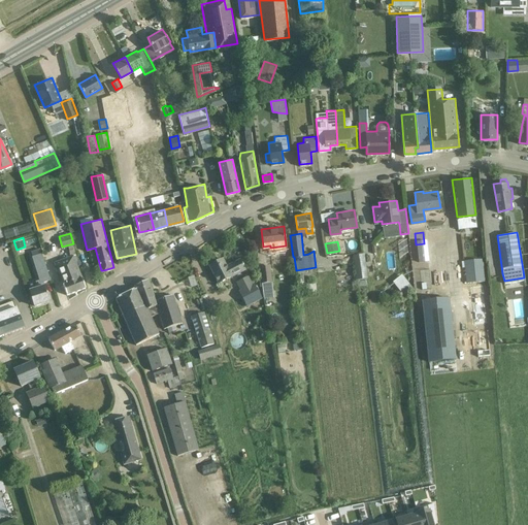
[(35,280),(37,286),(29,289),(34,303),(50,299),(44,284),(43,281),(50,279),(39,247),(30,250),(39,279),(35,280)]
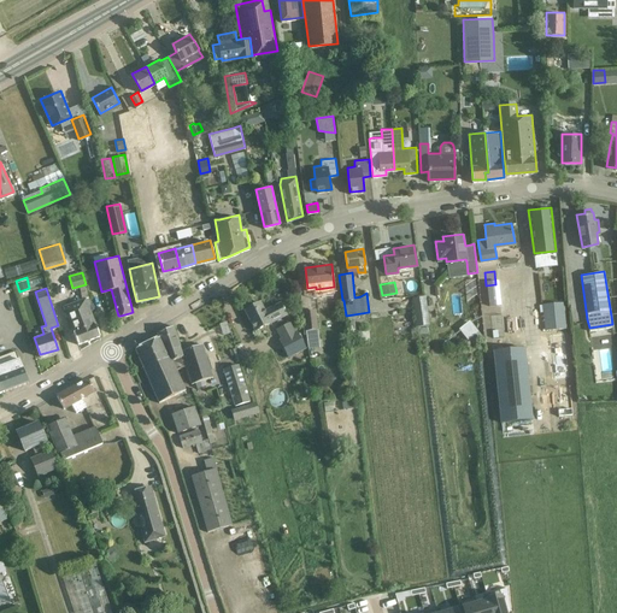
[(425,294),(412,295),(415,313),(428,312),(425,294)]
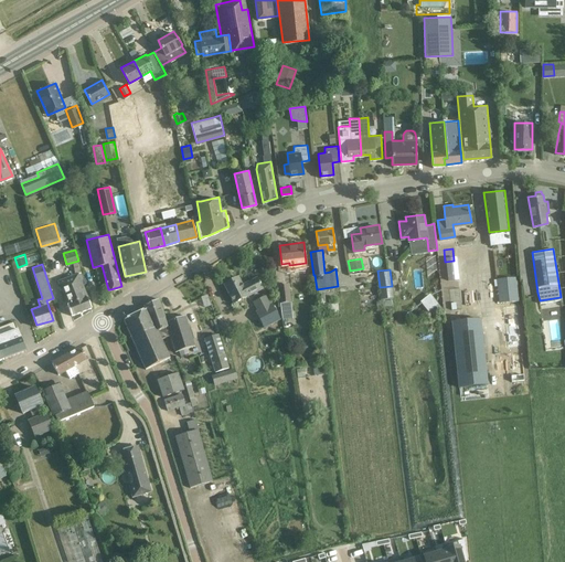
[(92,306),(82,279),(84,279),(81,271),(57,279),(72,314),(92,306)]
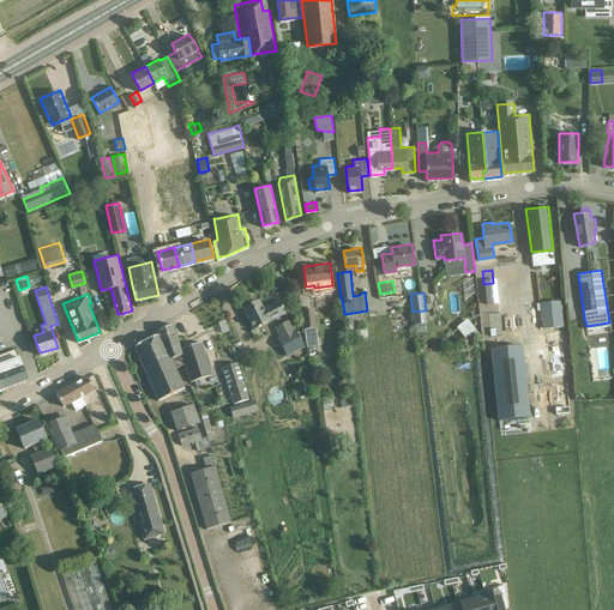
[(259,297),(242,306),(253,327),(286,310),(280,299),(263,307),(259,297)]
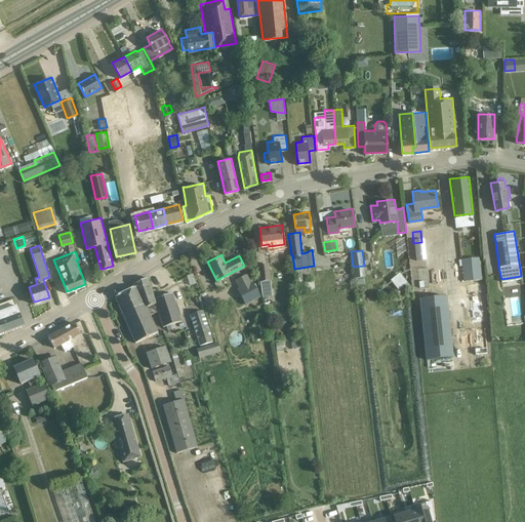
[(461,278),(481,277),(480,254),(460,255),(461,278)]
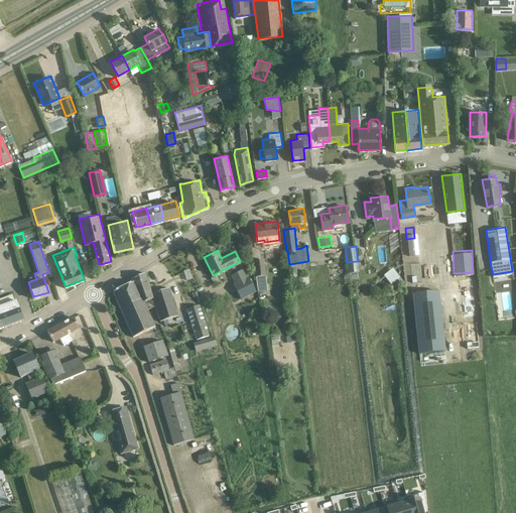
[(264,258),(254,259),(255,275),(256,275),(258,290),(267,289),(265,273),(264,258)]
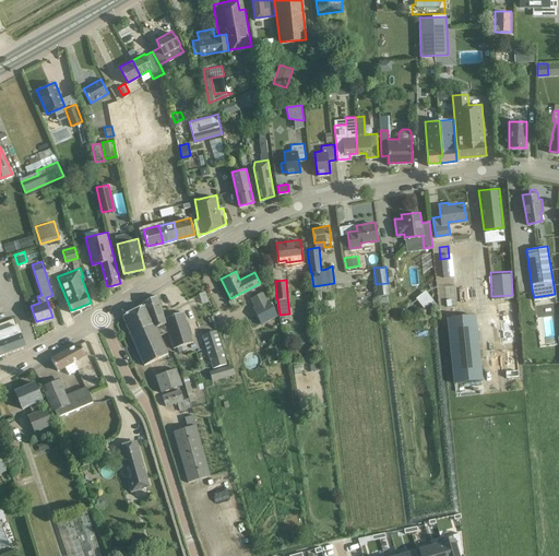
[(454,283),(444,284),(445,304),(456,303),(454,283)]
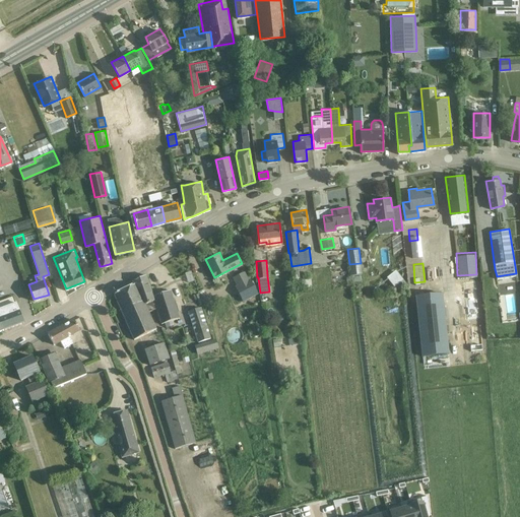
[(245,270),(233,276),(237,283),(235,284),(243,300),(258,293),(250,277),(248,278),(245,270)]
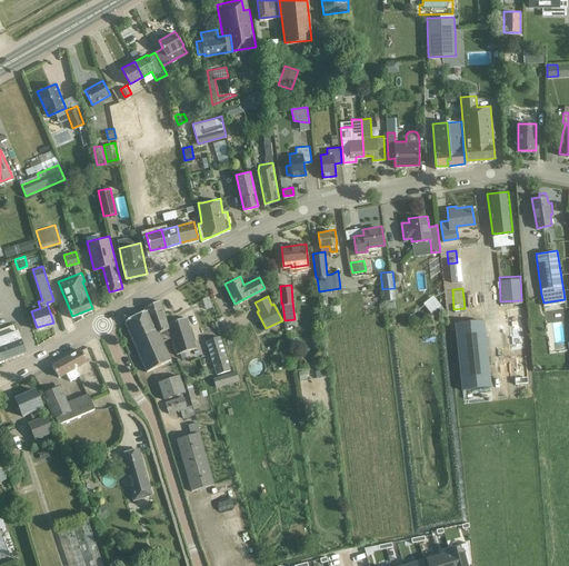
[(170,336),(176,353),(196,346),(187,316),(167,323),(159,299),(145,306),(147,309),(148,308),(162,339),(163,339),(170,336)]
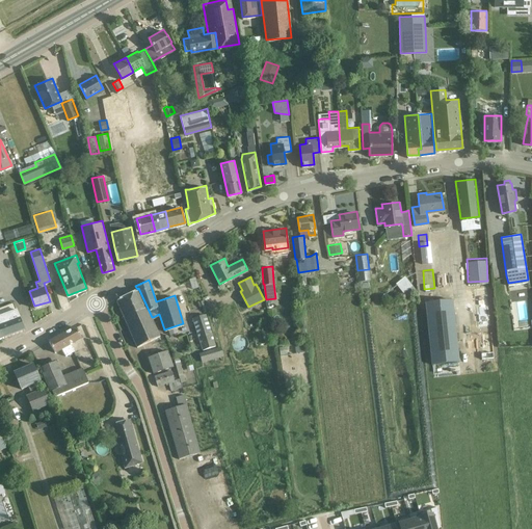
[(493,320),(488,285),(474,287),(477,322),(493,320)]
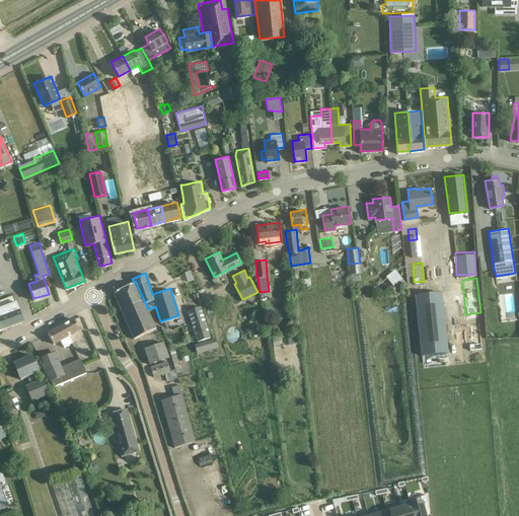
[(135,281),(134,282),(114,291),(134,337),(156,325),(149,309),(148,309),(135,281)]
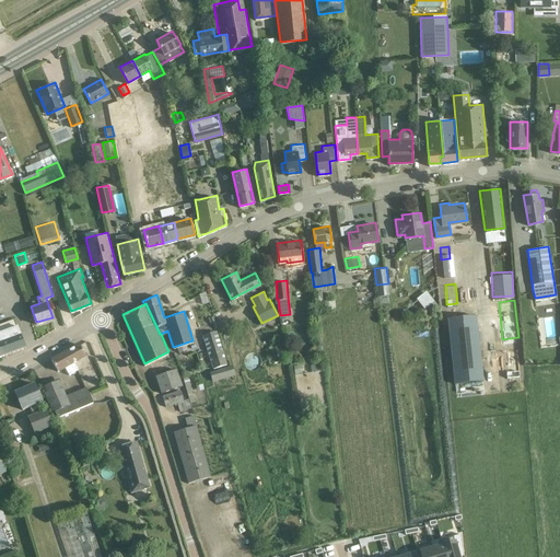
[(233,309),(238,317),(244,314),(238,305),(233,309)]
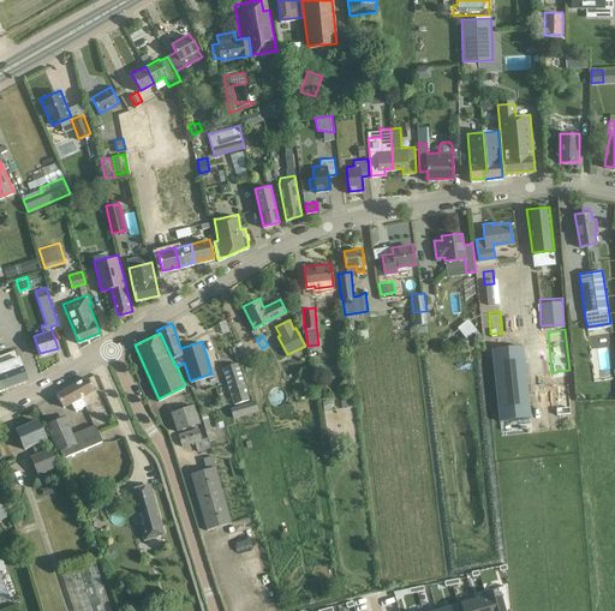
[(524,346),(491,349),(499,420),(531,418),(524,346)]
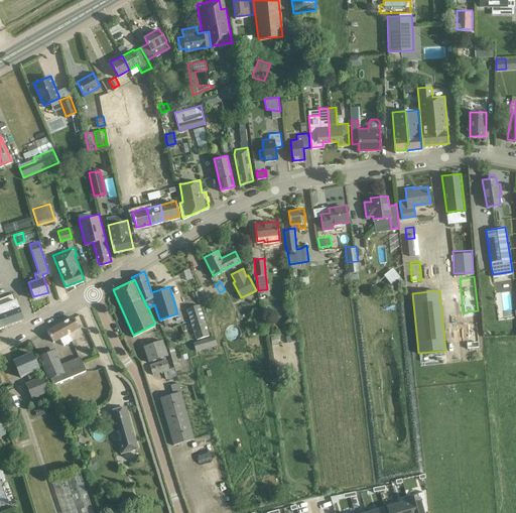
[(18,304),(16,298),(0,303),(0,319),(2,326),(23,317),(18,304)]
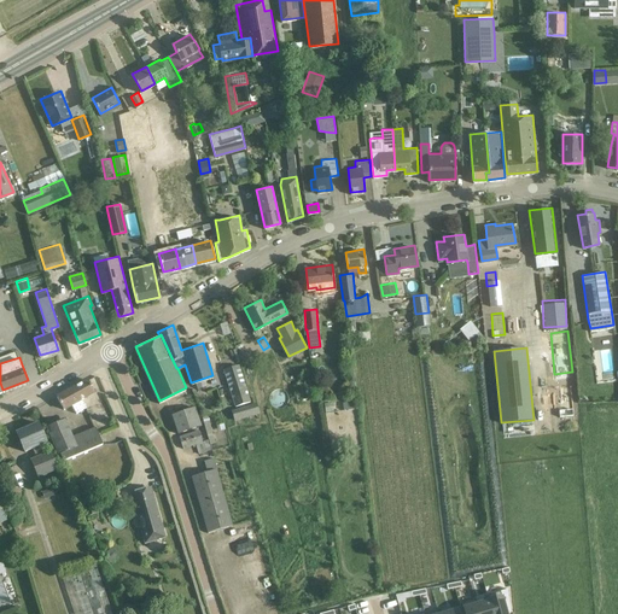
[(239,363),(223,368),(234,404),(250,399),(239,363)]
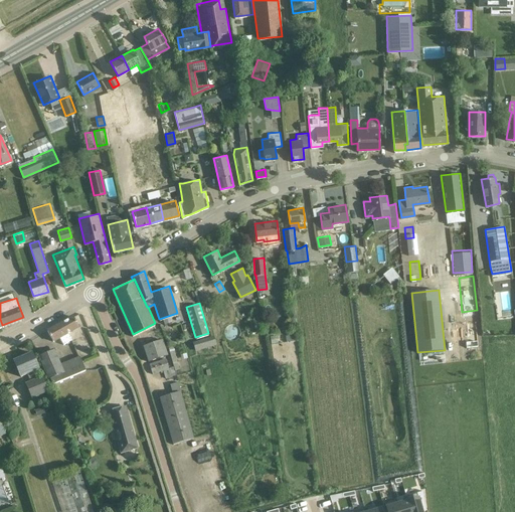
[(71,338),(67,331),(78,325),(73,315),(47,329),(52,339),(59,335),(63,342),(71,338)]
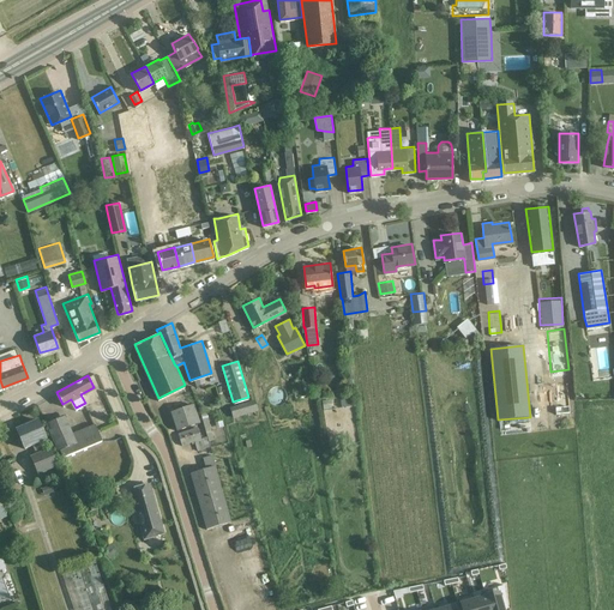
[(250,400),(230,405),(233,416),(253,410),(250,400)]
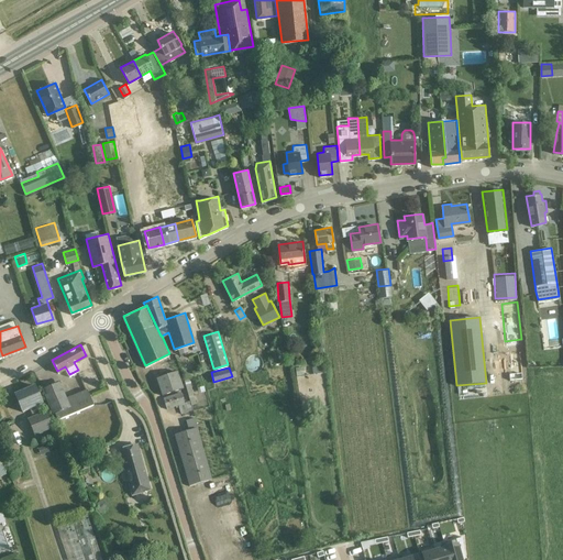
[(177,370),(156,377),(162,394),(184,386),(177,370)]
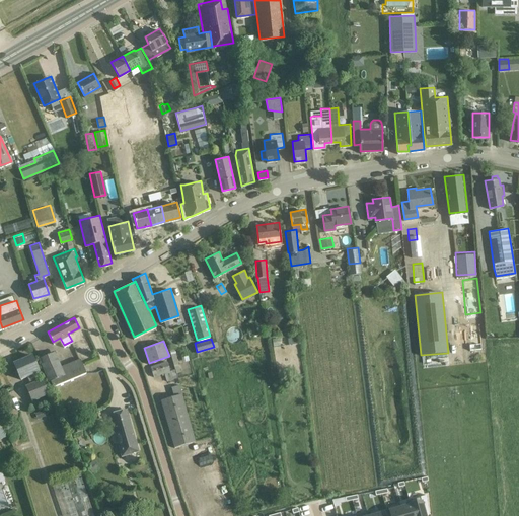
[(174,348),(169,349),(175,371),(180,370),(174,348)]
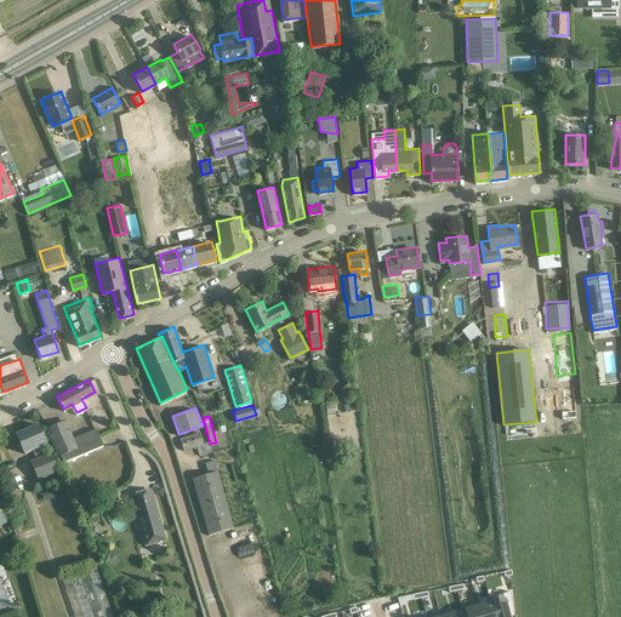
[(66,418),(46,427),(58,455),(61,453),(63,461),(103,444),(96,427),(73,436),(66,418)]
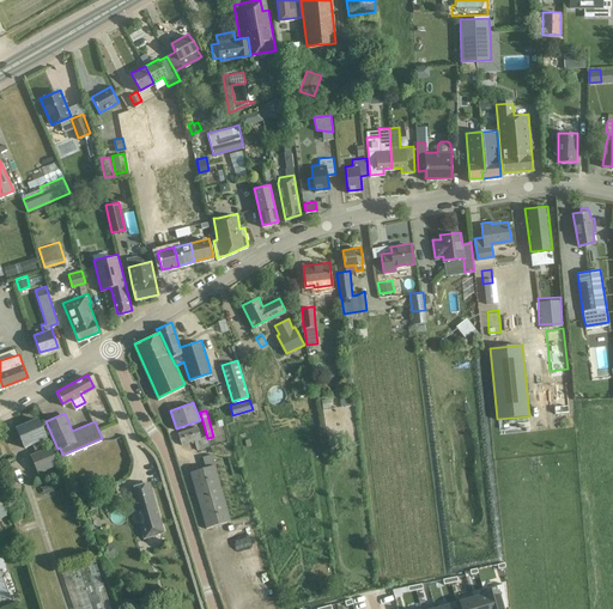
[(46,446),(42,438),(46,437),(37,416),(16,426),(24,446),(31,443),(35,451),(29,454),(37,472),(60,462),(52,444),(46,446)]
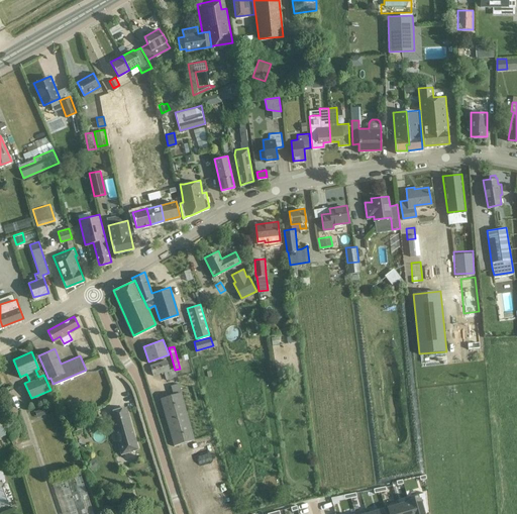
[(166,358),(149,364),(152,374),(164,371),(166,378),(176,375),(174,367),(169,369),(166,358)]
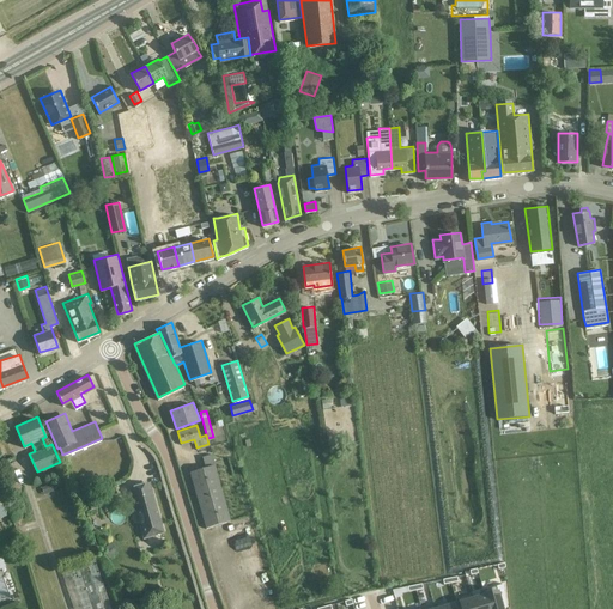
[(202,455),(205,466),(189,470),(205,527),(231,519),(211,452),(202,455)]
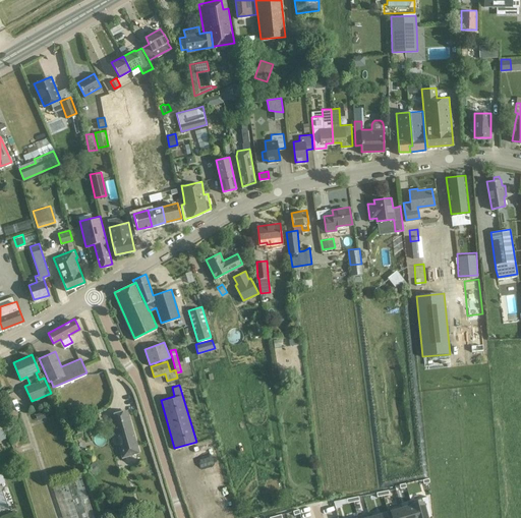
[(73,407),(63,410),(65,416),(75,412),(73,407)]
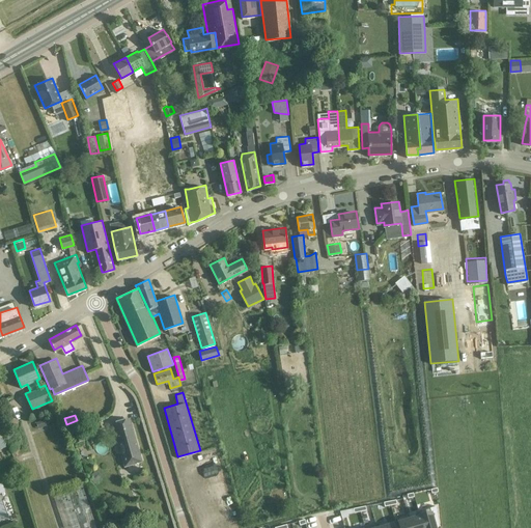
[(112,422),(124,466),(142,461),(129,417),(112,422)]
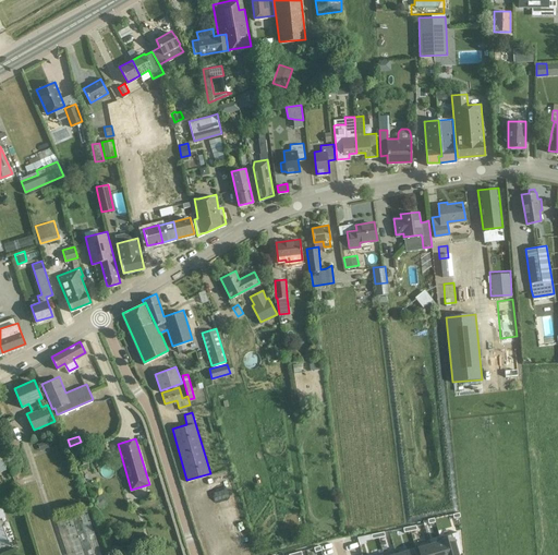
[(85,451),(74,455),(77,465),(88,461),(85,451)]
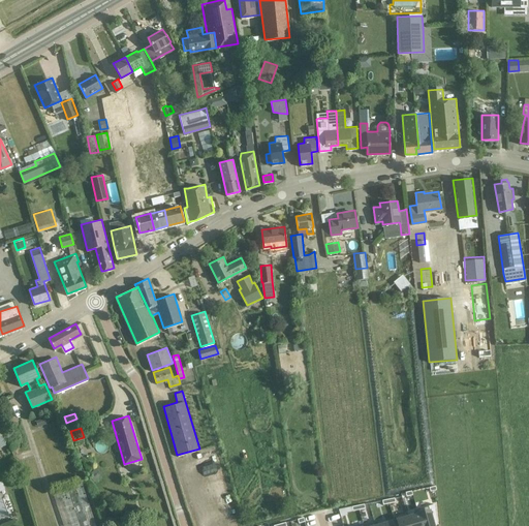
[(52,490),(64,525),(96,525),(82,481),(52,490)]
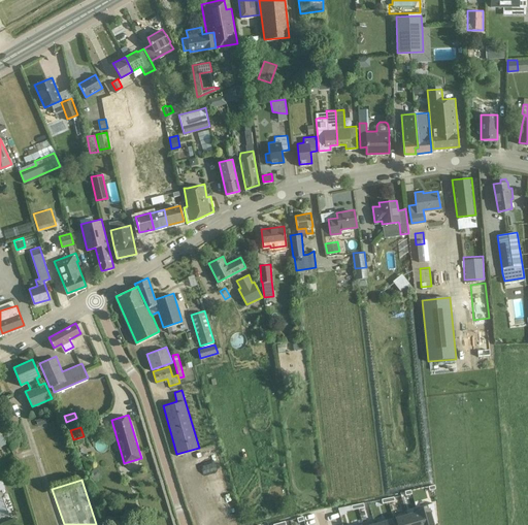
[(427,503),(416,506),(417,512),(421,524),(433,524),(429,509),(427,503)]
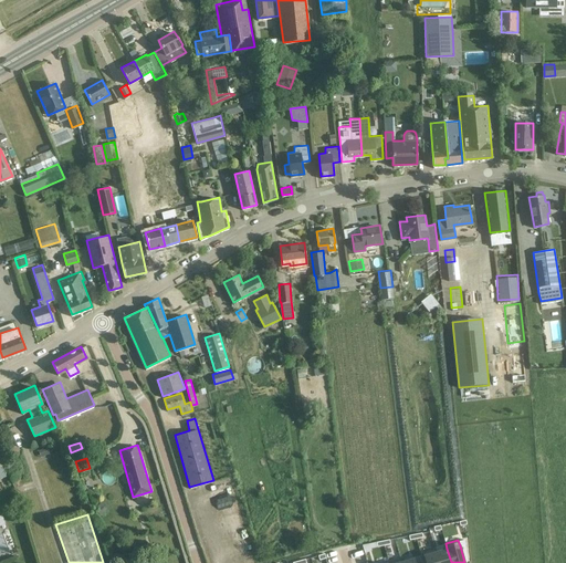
[(438,562),(435,546),(422,550),(425,555),(426,562),(438,562)]
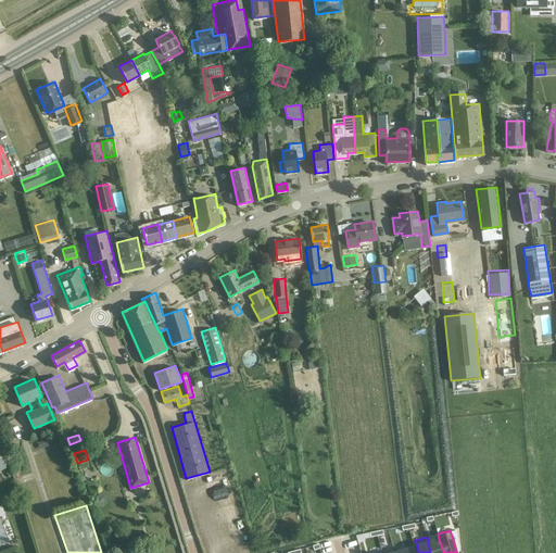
[(428,537),(427,537),(430,552),(443,552),(439,539),(429,542),(428,537)]
